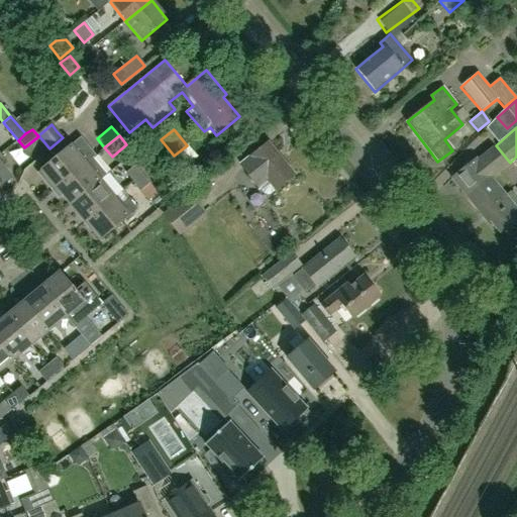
[(42,170),(39,173),(45,182),(53,190),(93,159),(96,156),(89,146),(81,137),(76,141),(71,146),(63,152),(55,159),(48,164),(42,169),(42,170)]
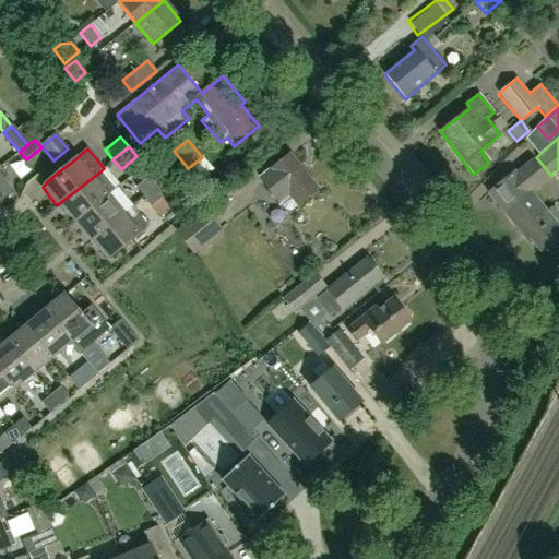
[(298,205),(317,190),(288,155),(260,178),(278,200),(287,193),(298,205)]
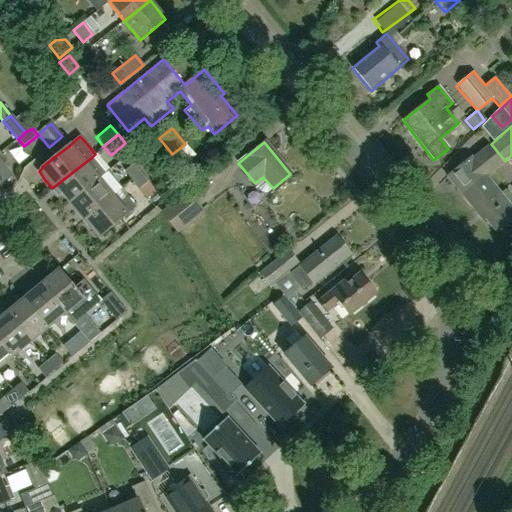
[(485,175),(486,175),(501,163),(488,147),(473,159),(471,157),(448,176),(462,194),(485,175)]
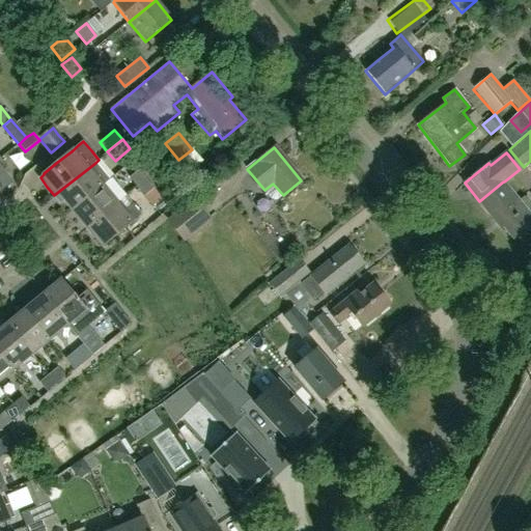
[(0,191),(12,182),(8,176),(4,171),(6,169),(7,168),(4,164),(1,159),(0,159),(0,191)]
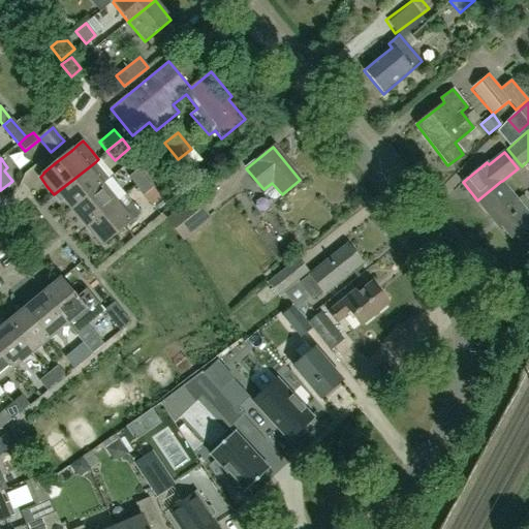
[(111,180),(95,162),(54,194),(61,201),(64,198),(73,210),(101,186),(111,180)]
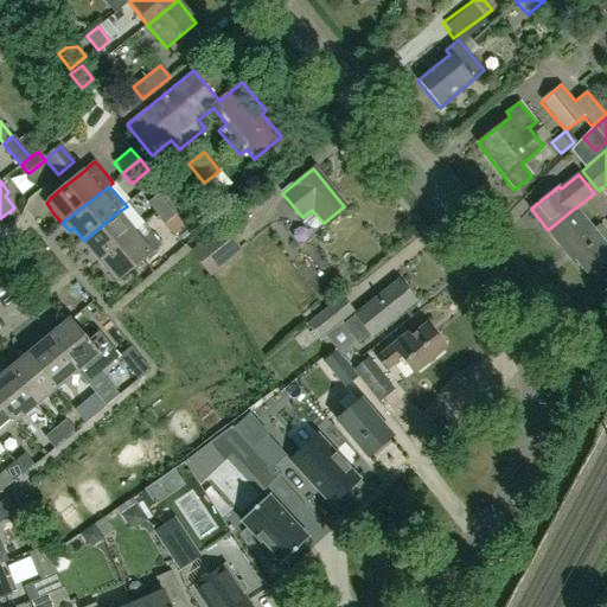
[(157,216),(168,206),(159,193),(147,203),(157,216)]
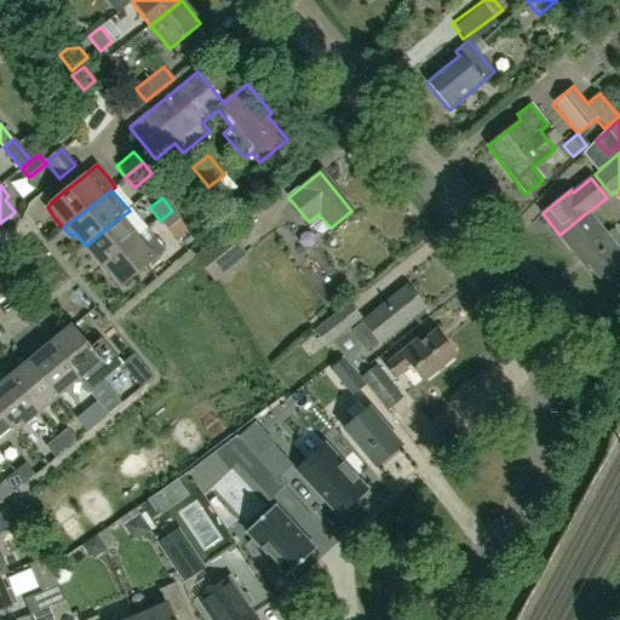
[(200,244),(172,211),(160,220),(188,253),(200,244)]
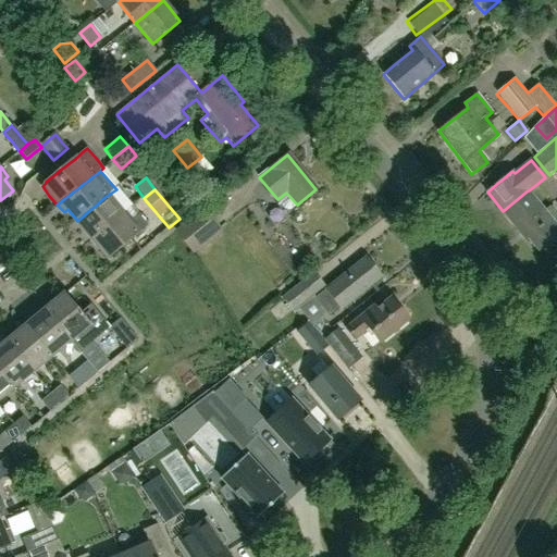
[(221,190),(174,231),(195,255),(222,231),(213,220),(232,203),(221,190)]
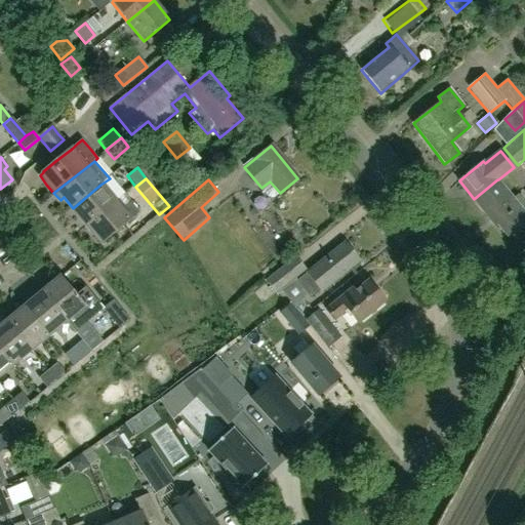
[(497,179),(474,199),(490,219),(493,217),(508,236),(524,221),(524,213),(521,209),(524,206),(524,204),(518,195),(514,199),(498,179),(497,179)]
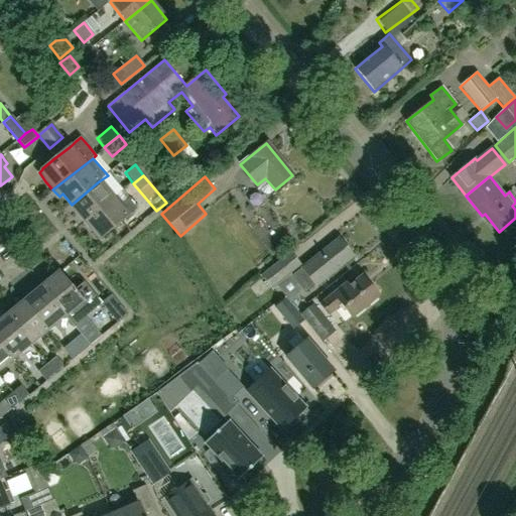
[(113,200),(99,181),(72,205),(86,222),(113,200)]
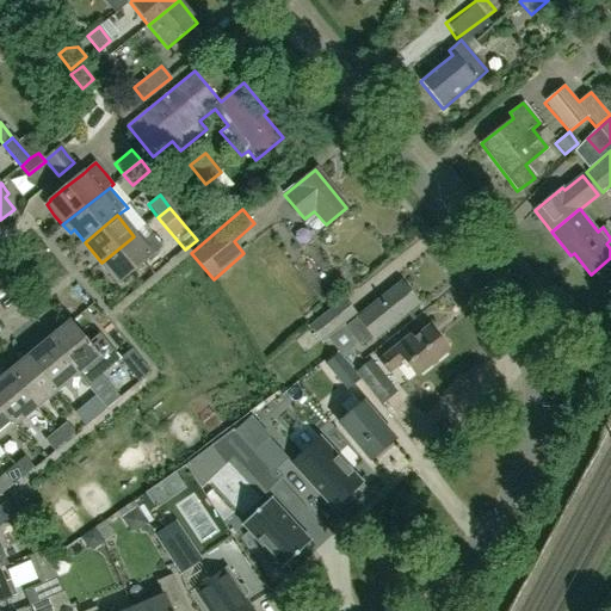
[(141,245),(134,236),(102,263),(118,283),(148,259),(154,265),(165,255),(160,251),(162,247),(153,235),(141,245)]
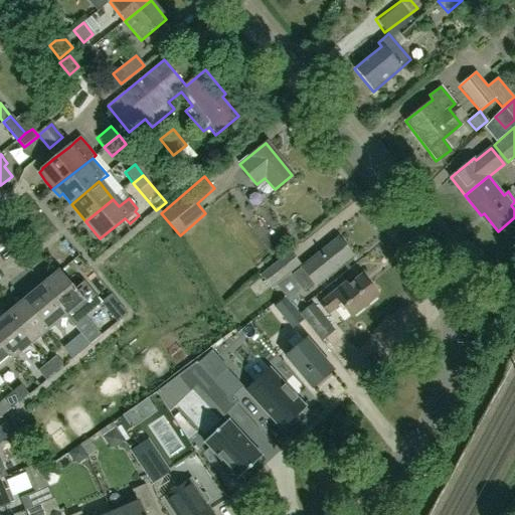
[(321,252),(291,277),(298,285),(305,294),(310,290),(315,285),(316,286),(335,271),(353,256),(346,246),(339,237),(321,252)]
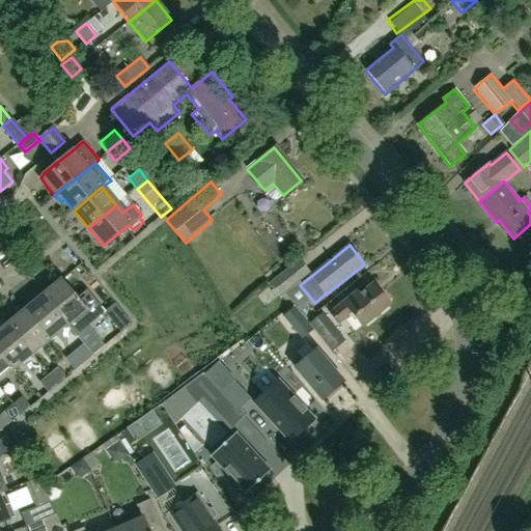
[(283,271),(268,284),(272,289),(276,296),(292,282),(308,270),(304,263),(300,258),(283,271)]
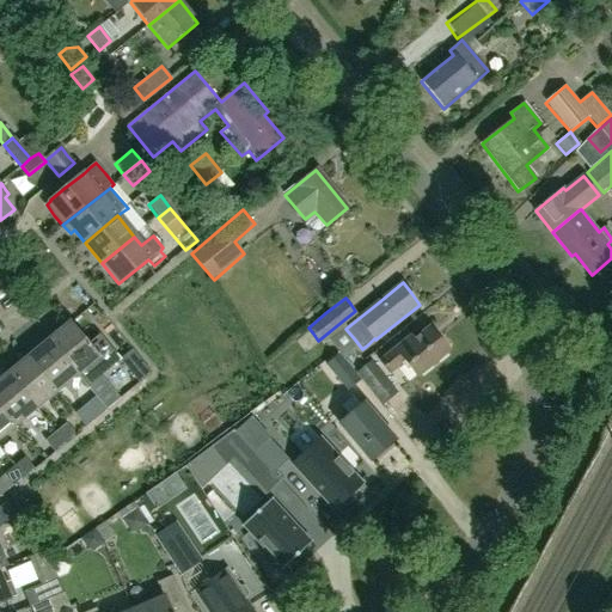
[(72,324),(50,341),(56,349),(63,357),(77,374),(86,385),(91,381),(118,359),(101,337),(90,346),(72,324)]
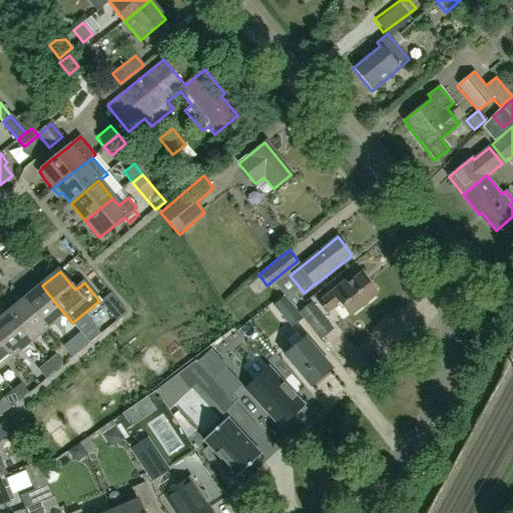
[(377,295),(361,275),(347,287),(344,283),(319,304),(326,314),(339,303),(350,316),(377,295)]
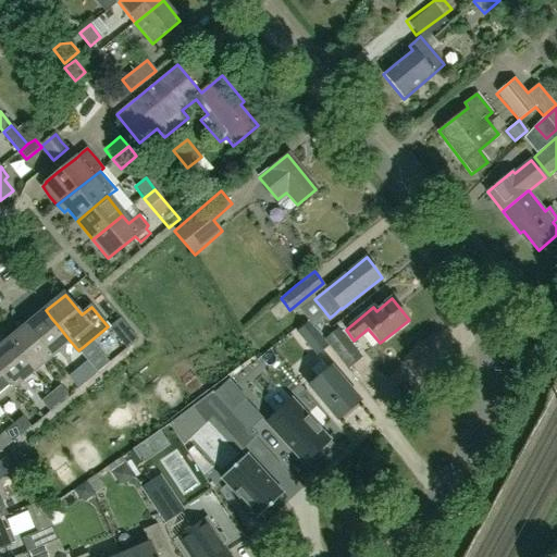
[(46,310),(27,325),(51,356),(70,341),(58,325),(51,318),(46,310)]
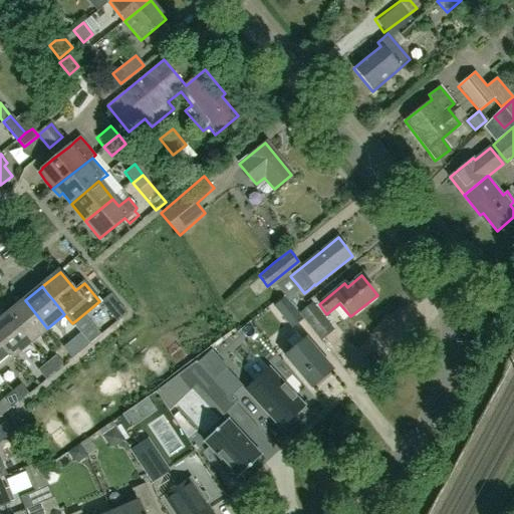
[(289,303),(284,296),(272,306),(292,329),(303,319),(298,314),(289,303)]
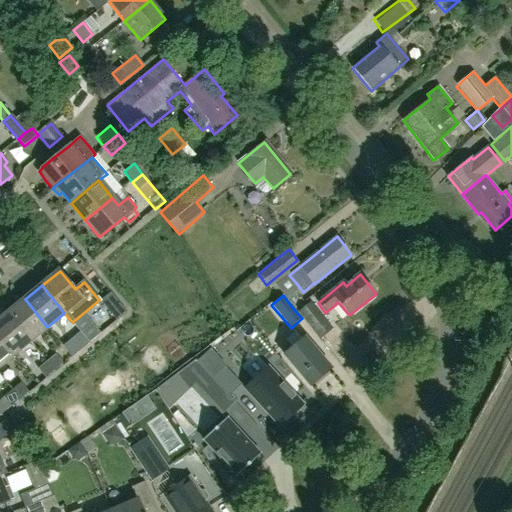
[(25,299),(7,314),(30,341),(47,327),(25,299)]
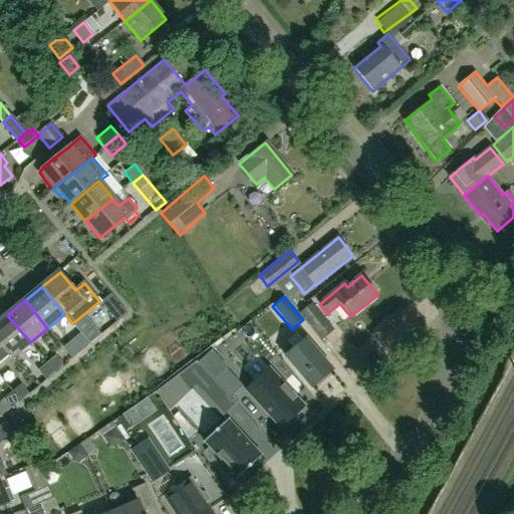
[(298,314),(303,319),(320,341),(333,330),(312,302),(298,314)]
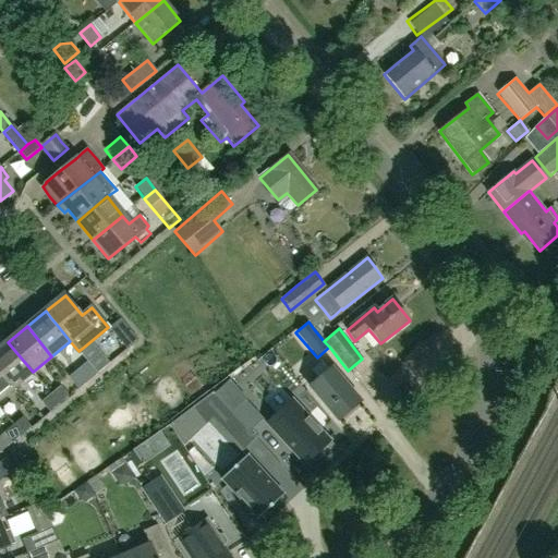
[(8,342),(0,348),(0,370),(13,388),(33,372),(8,342)]
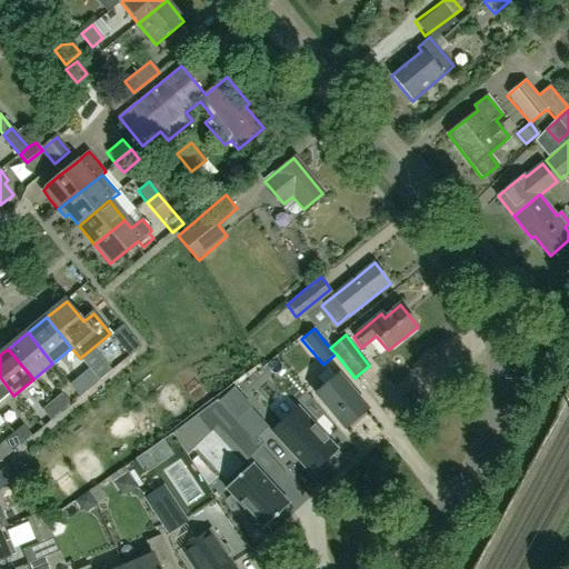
[(85,355),(80,358),(90,370),(98,380),(108,372),(100,362),(93,367),(85,355)]
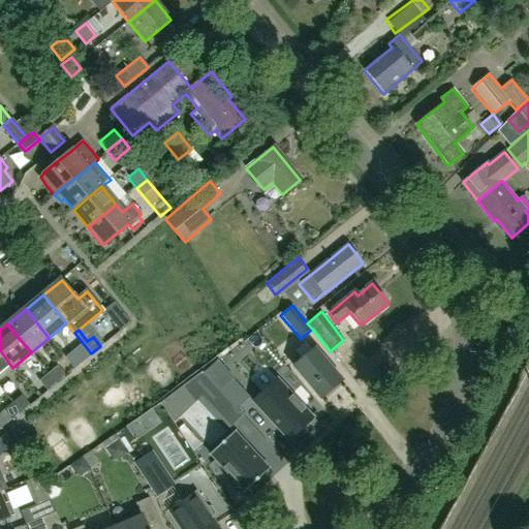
[(91,353),(84,344),(74,351),(82,361),(91,353)]
